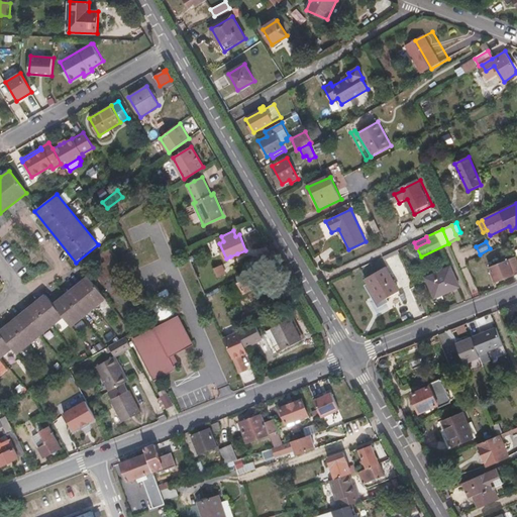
[(516,275),(516,259),(516,256),(489,268),(491,273),(489,274),(490,277),(493,277),(496,283),(516,275)]
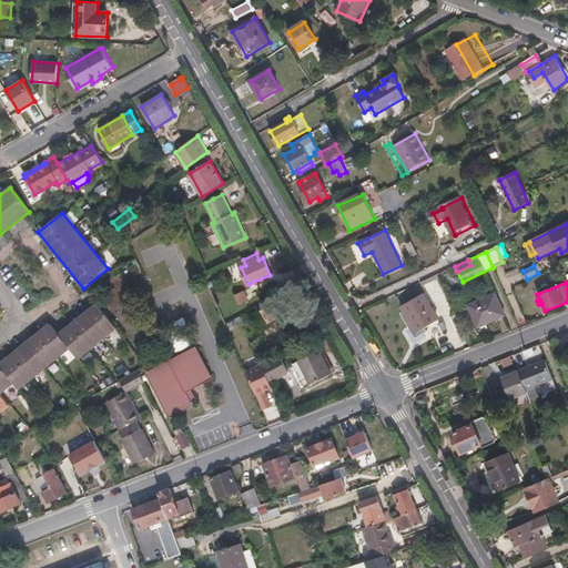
[(247,301),(243,291),(235,294),(240,304),(247,301)]
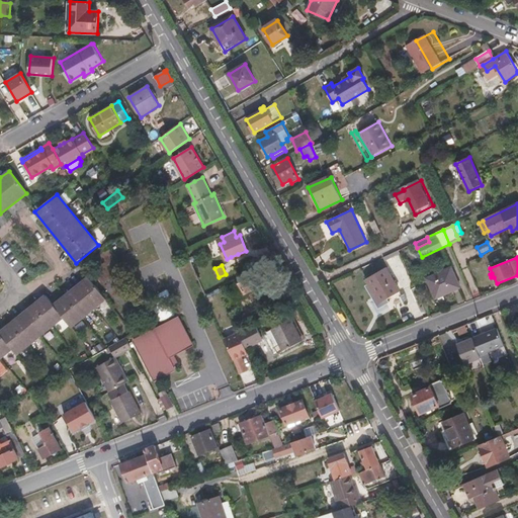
[(460,287),(451,267),(427,278),(436,298),(460,287)]
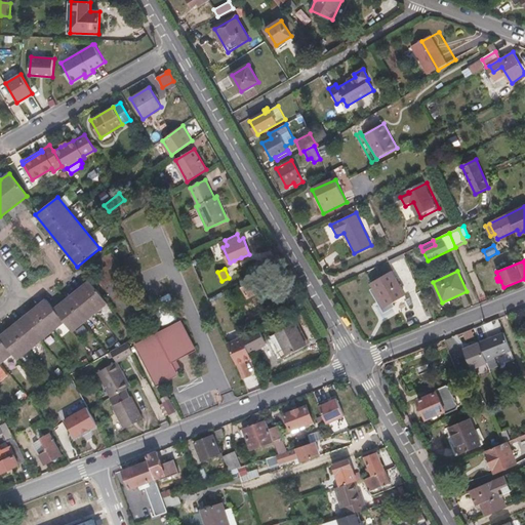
[(405,296),(391,272),(371,283),(374,289),(385,308),(405,296)]
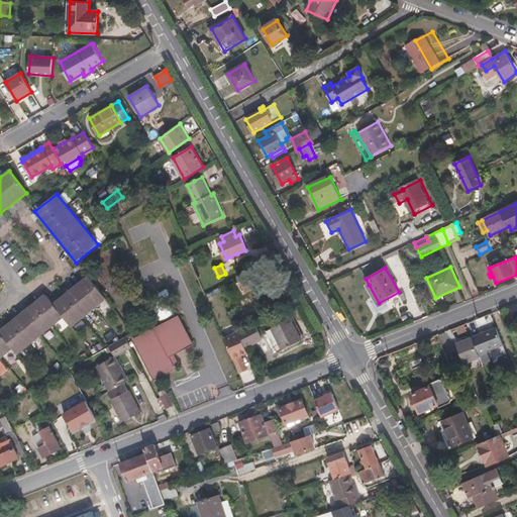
[(262,285),(254,274),(227,288),(235,302),(245,296),(244,294),(262,285)]
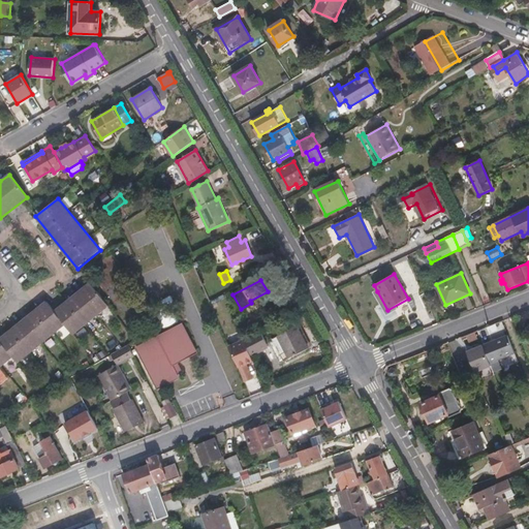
[(73,335),(109,306),(90,283),(55,312),(47,302),(0,338),(0,367),(12,358),(18,363),(64,324),(73,335)]
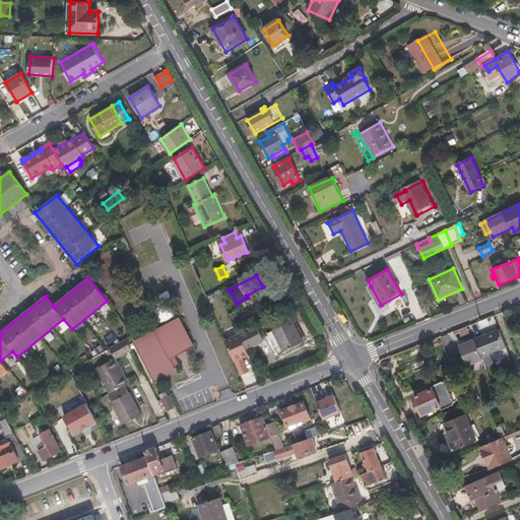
[(381,305),(371,286),(368,288),(379,306),(381,305)]
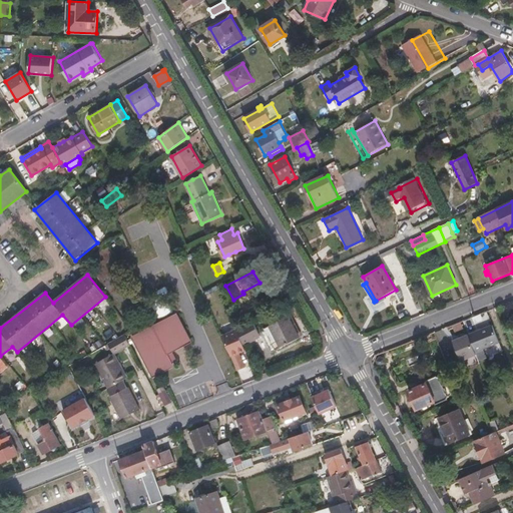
[(172,352),(191,343),(177,316),(133,338),(153,377),(173,367),(172,365),(167,355),(172,352)]
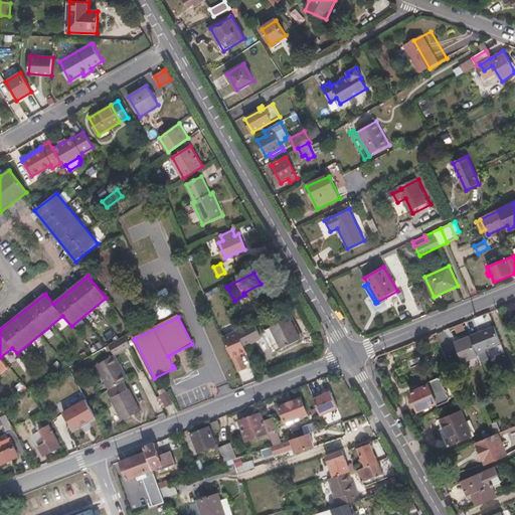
[(301,338),(290,317),(265,330),(276,352),(301,338)]
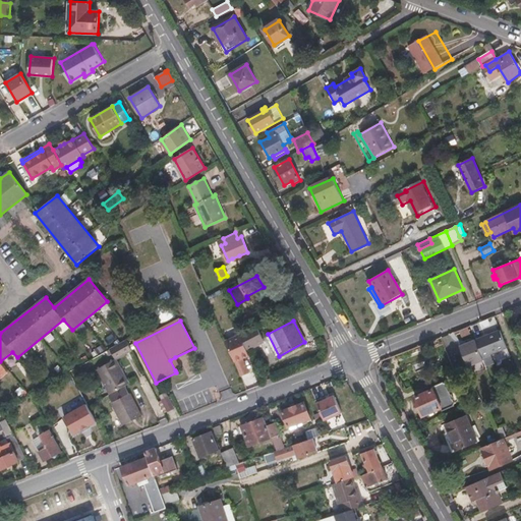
[(265,341),(256,326),(240,334),(246,350),(265,341)]
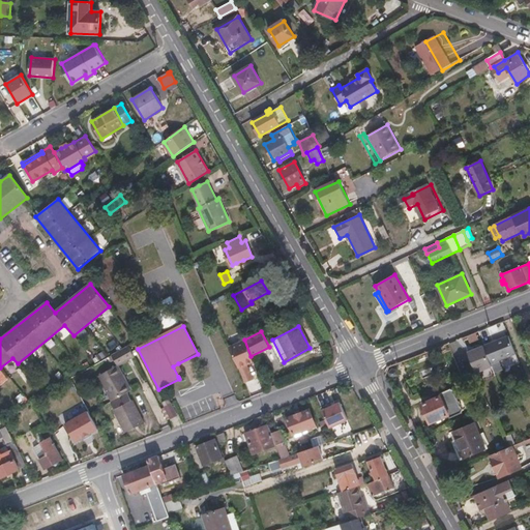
[(517,353),(509,335),(469,352),(477,373),(493,366),(492,363),(517,353)]
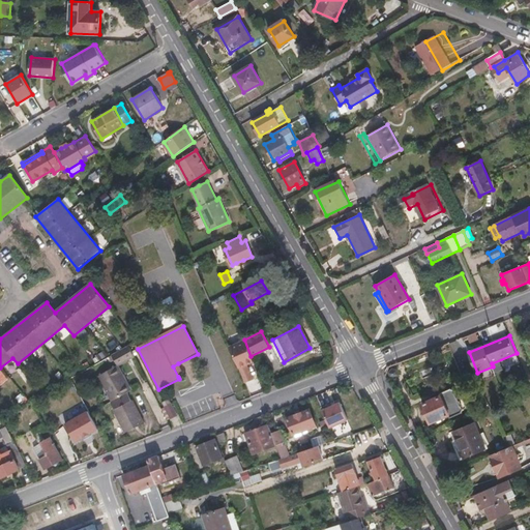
[(529,336),(520,341),(528,361),(529,359),(529,336)]
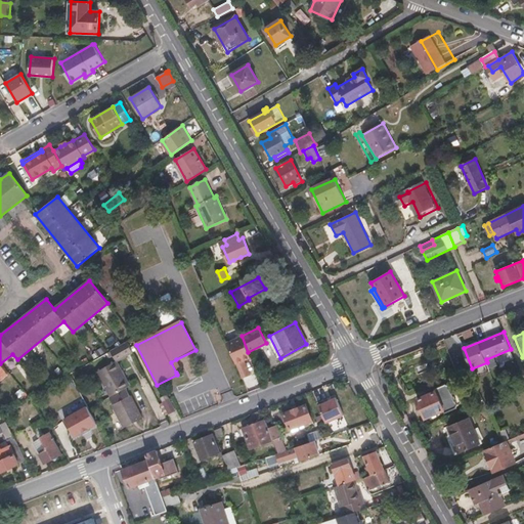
[(248,352),(242,336),(227,342),(236,363),(245,360),(250,357),(248,352)]
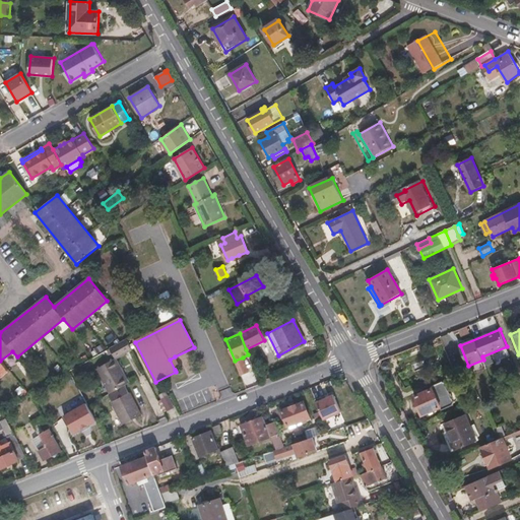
[(117,358),(132,349),(127,339),(108,349),(112,355),(115,355),(117,358)]
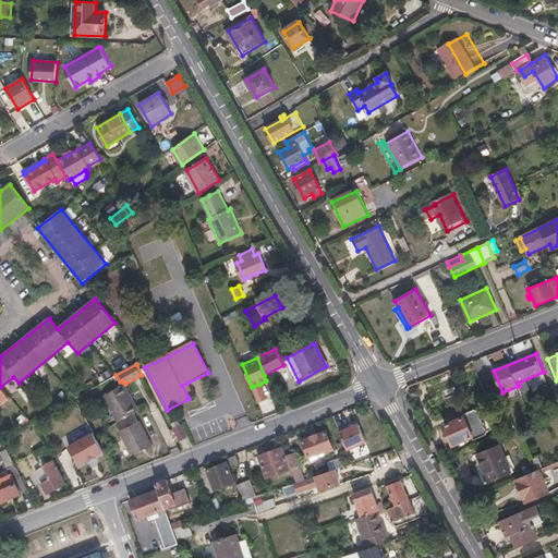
[(193,393),(187,383),(182,386),(187,397),(193,393)]
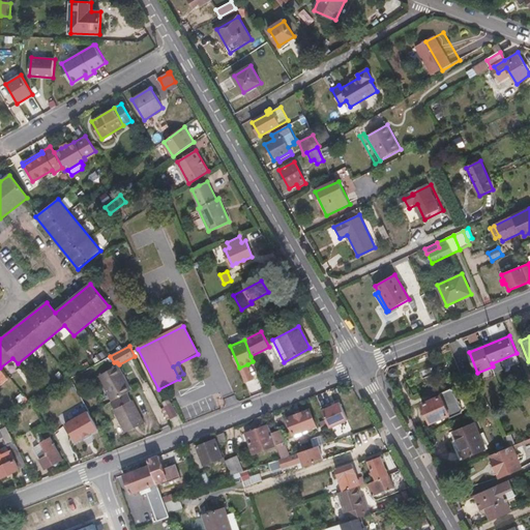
[(130,391),(116,366),(97,377),(112,402),(125,393),(130,391)]
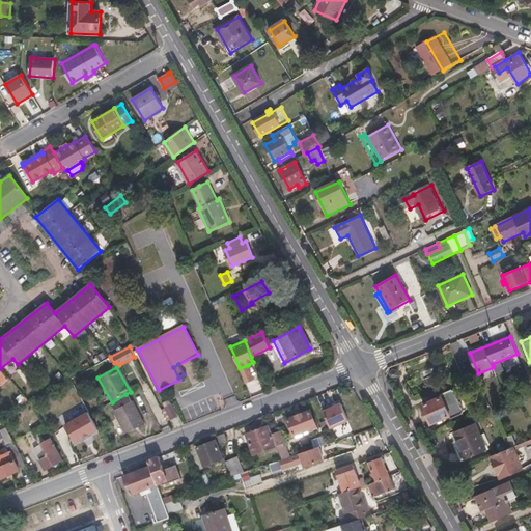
[(249,368),(241,371),(246,383),(254,380),(249,368)]
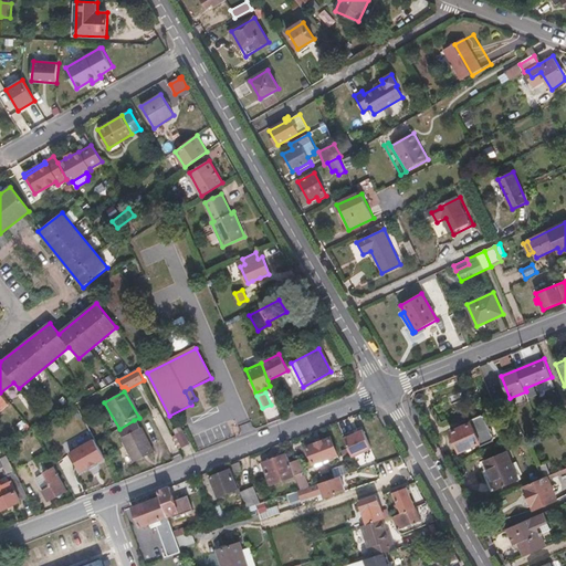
[(471,423),(451,431),(460,452),(480,443),(481,447),(493,441),(495,437),(485,417),(482,415),(470,420),(471,423)]
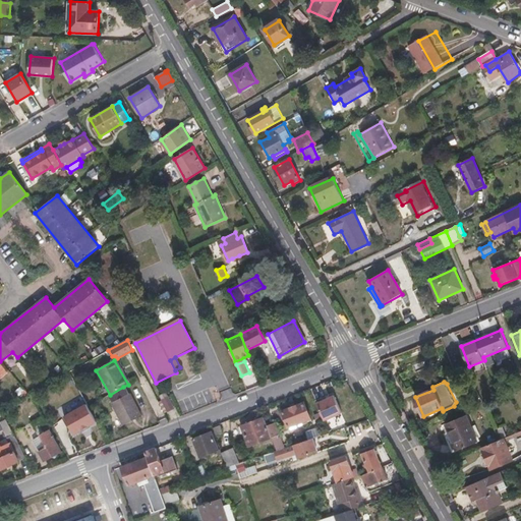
[(141,415),(129,393),(128,394),(123,387),(110,395),(109,396),(113,403),(112,404),(124,425),(141,415)]
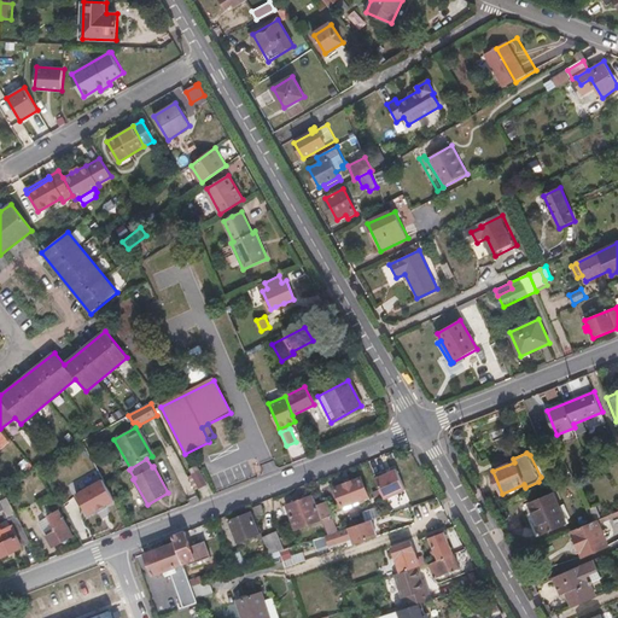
[(397,470),(377,478),(385,500),(406,491),(397,470)]
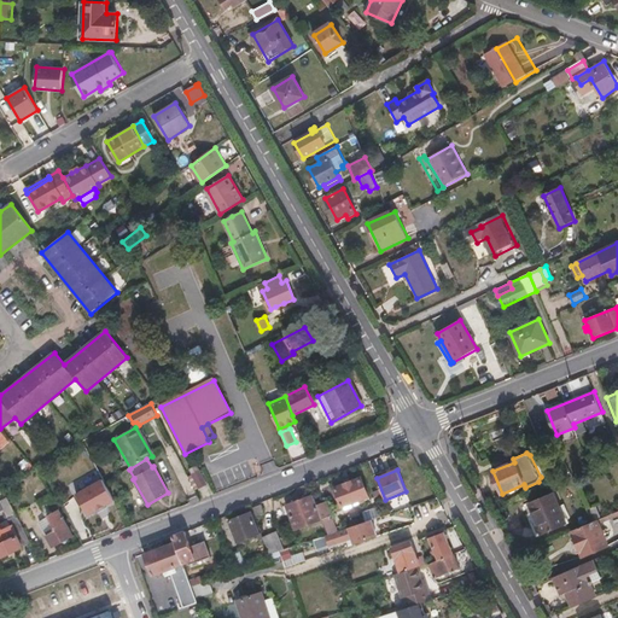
[(207,485),(199,471),(191,474),(198,489),(207,485)]
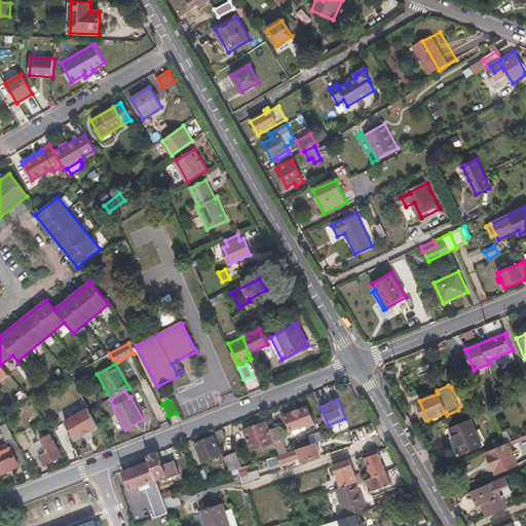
[(308,406),(286,415),(292,431),(305,426),(306,428),(311,426),(310,424),(314,423),(308,406)]
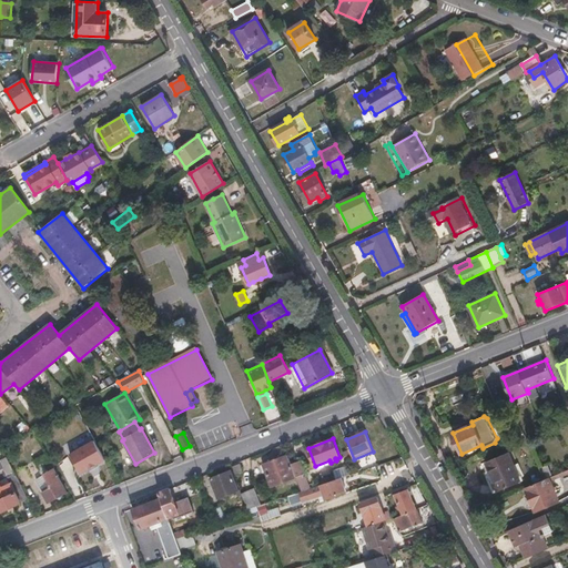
[(105,460),(97,444),(94,442),(70,455),(81,474),(105,460)]
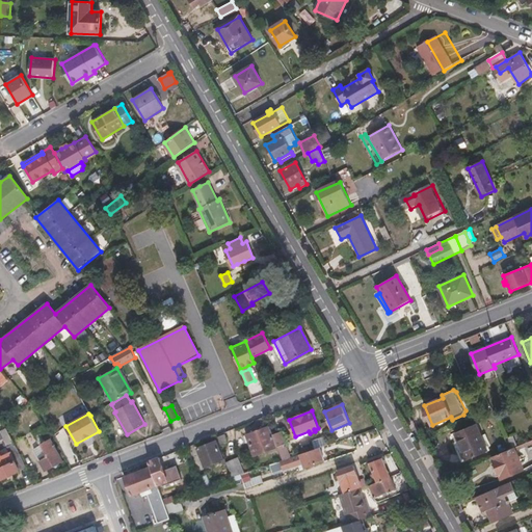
[(63,461),(42,420),(34,424),(36,429),(33,431),(41,445),(42,444),(49,457),(41,462),(46,471),(63,461)]
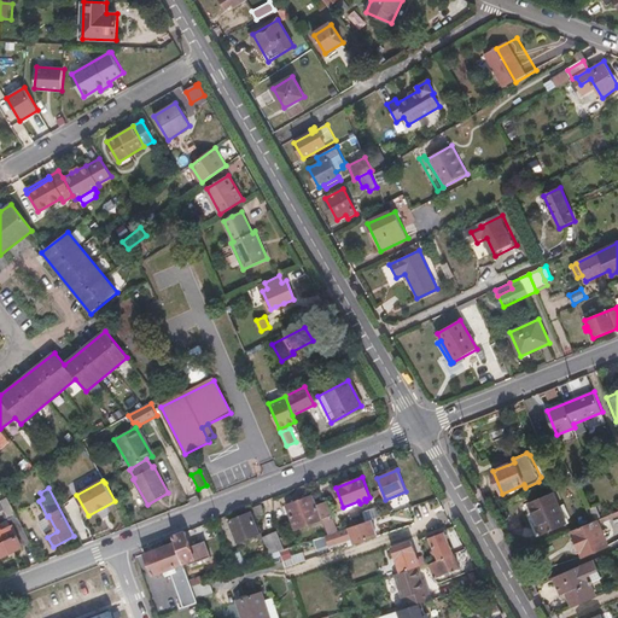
[(554,494),(529,503),(542,535),(567,525),(554,494)]
